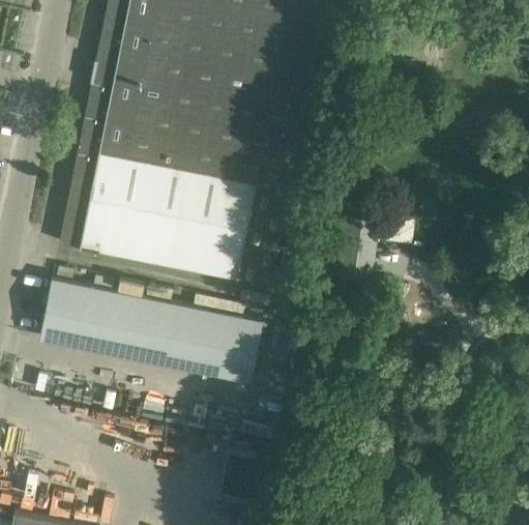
[(325,0),(107,0),(95,62),(94,62),(92,68),(86,66),(84,77),(90,78),(89,84),(90,85),(70,184),(91,188),(79,250),(98,254),(268,286),(299,130),(325,0)]
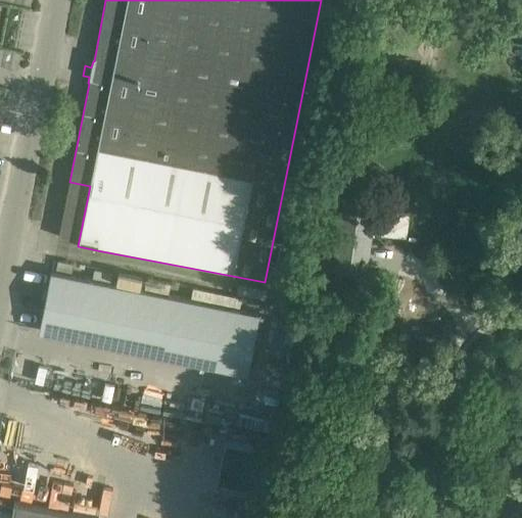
[(521,48),(514,47),(512,49),(510,61),(510,66),(521,68),(521,48)]
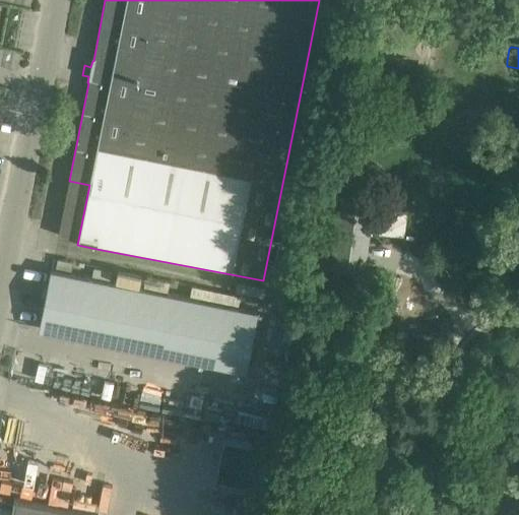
[(340,198),(329,271),(364,276),(374,202),(340,198)]
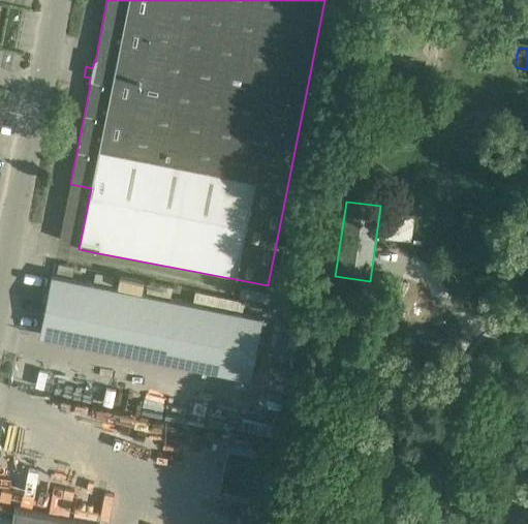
[(260,321),(51,279),(39,340),(248,382),(260,321)]
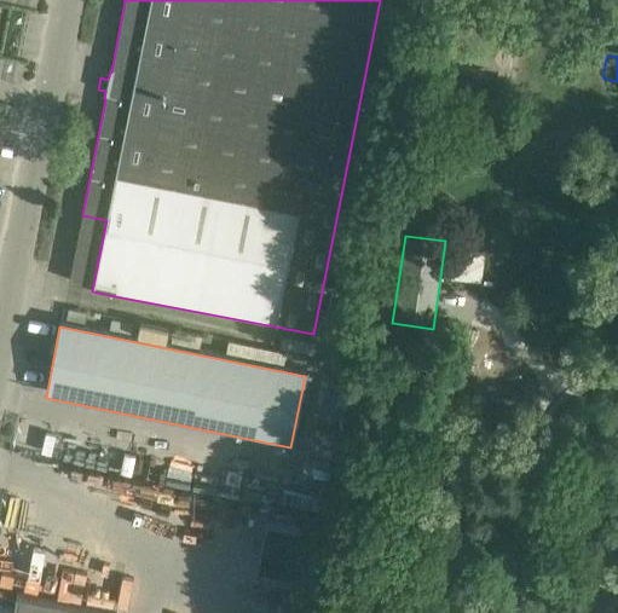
[(278,525),(266,572),(313,584),(325,537),(278,525)]
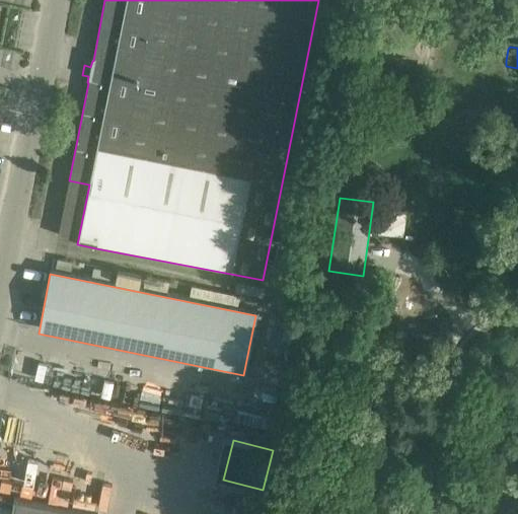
[(67,483),(64,502),(87,506),(91,487),(67,483)]
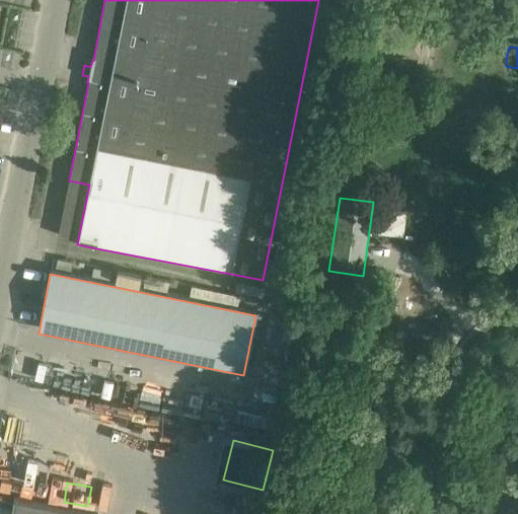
[(68,513),(14,503),(13,505),(11,513),(68,513)]
